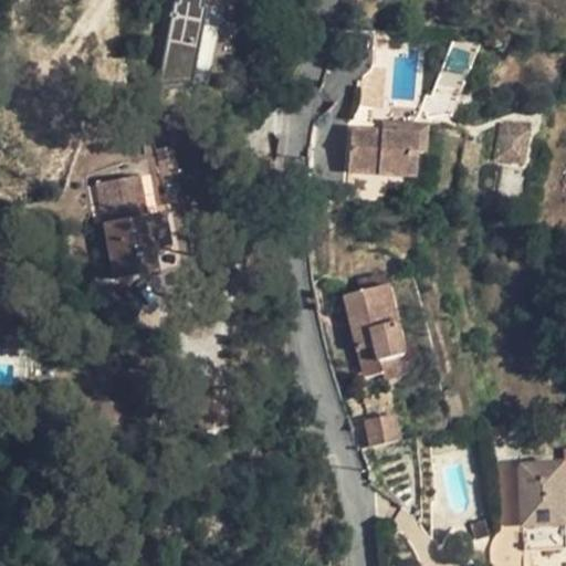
[(175,0),(164,76),(196,82),(207,0),(175,0)]
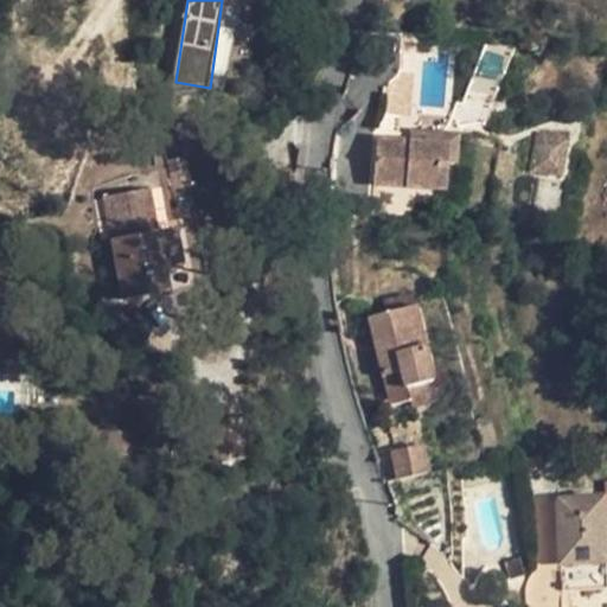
[(417,74),(420,37),(398,34),(395,72),(411,74),(417,74)]
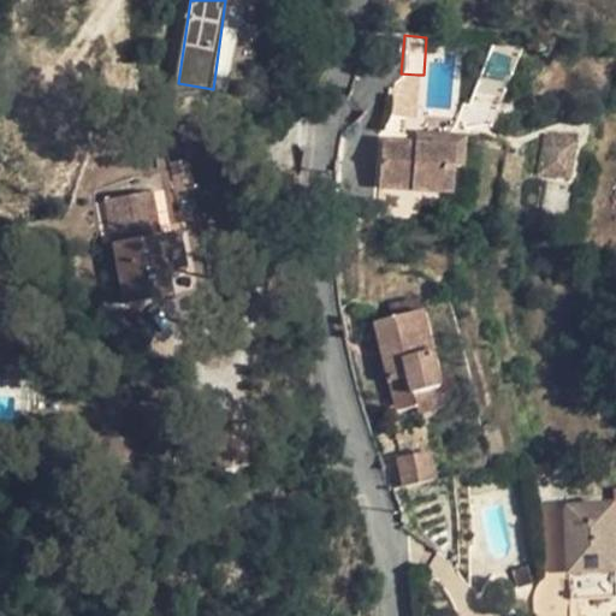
[(392,117),(414,118),(418,75),(401,73),(395,80),(392,117)]
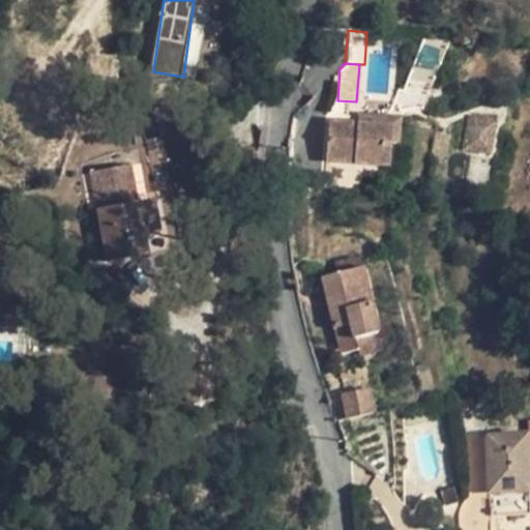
[(355,122),(390,125),(391,115),(356,112),(355,122)]
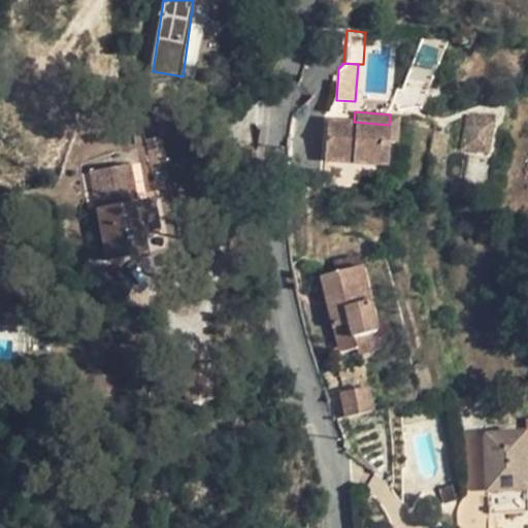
[(390,114),(389,125),(387,141),(397,143),(399,116),(390,114)]
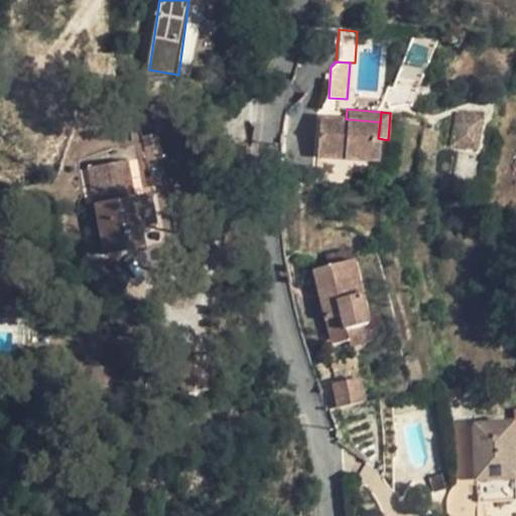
[(319,117),(316,157),(376,162),(378,138),(380,122),(346,119),(319,117)]
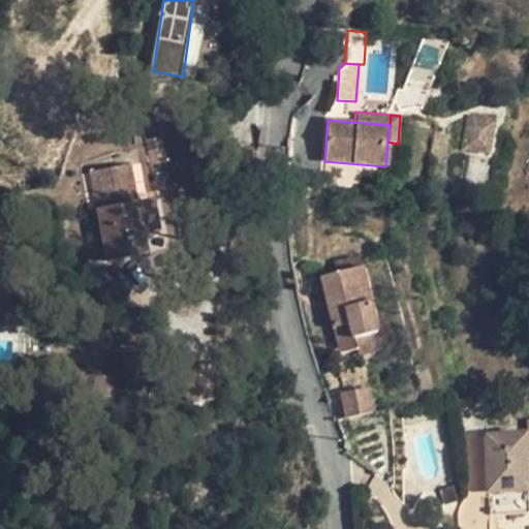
[(90,173),(106,260),(138,255),(135,237),(142,236),(141,232),(135,201),(129,165),(90,173)]
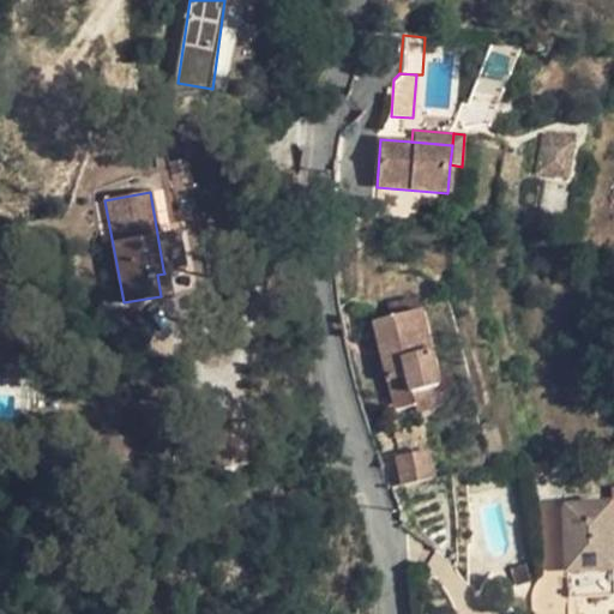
[(178,230),(157,234),(163,270),(184,266),(178,230)]
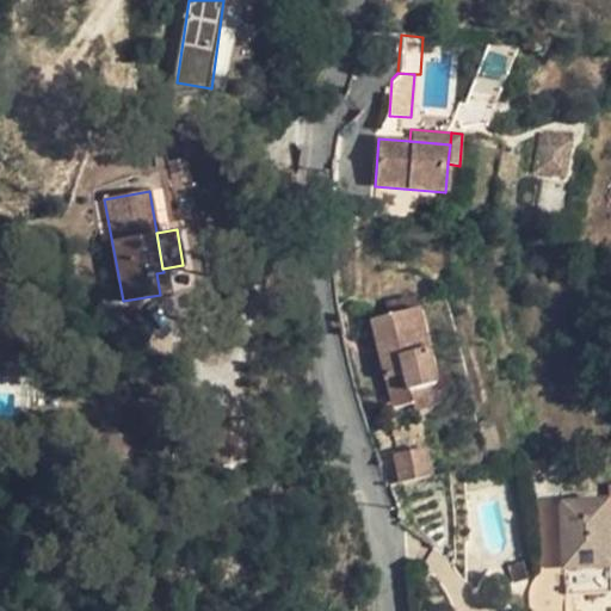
[(390,318),(419,310),(415,296),(388,303),(390,318)]
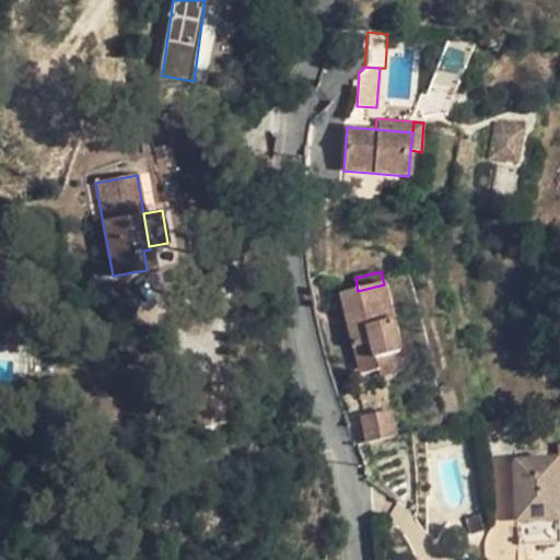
[(374,359),(400,353),(384,284),(358,291),(341,294),(353,348),(371,345),(374,359)]
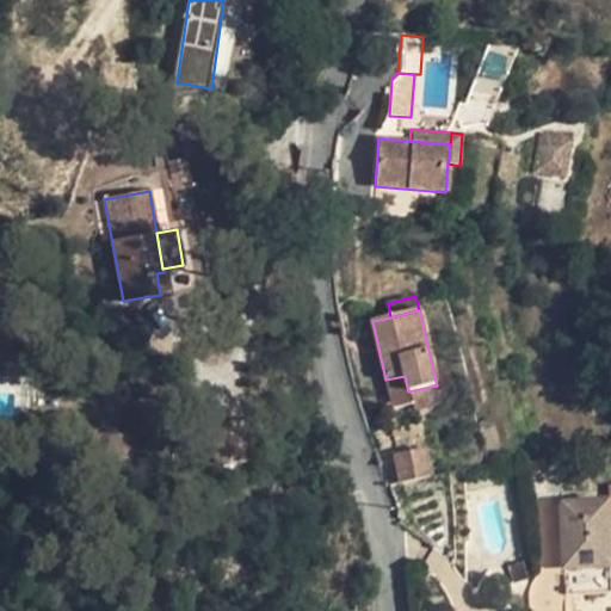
[(405,376),(386,380),(393,407),(412,403),(408,392),(405,376)]
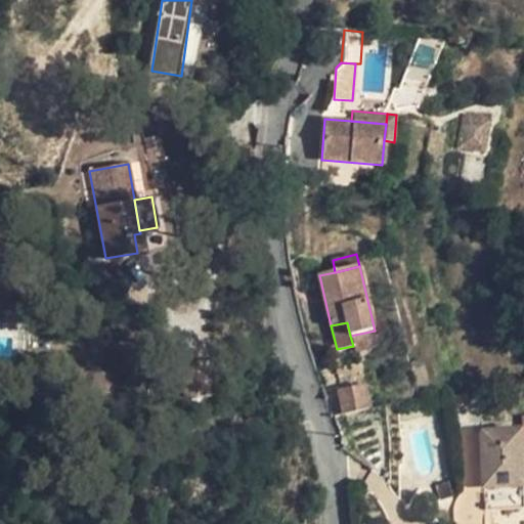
[(350,336),(353,346),(378,340),(375,331),(350,336)]
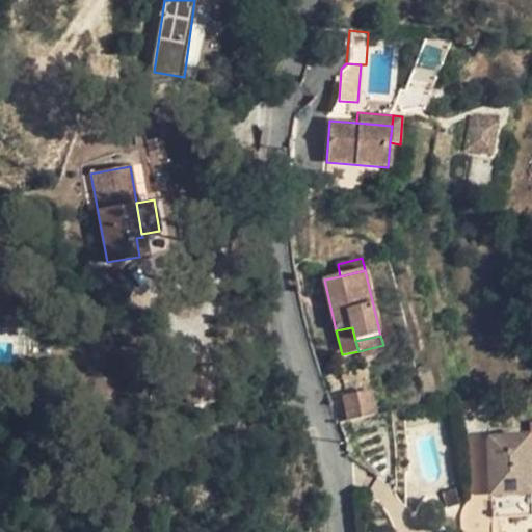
[(211,371),(196,372),(198,386),(201,399),(213,399),(211,371)]
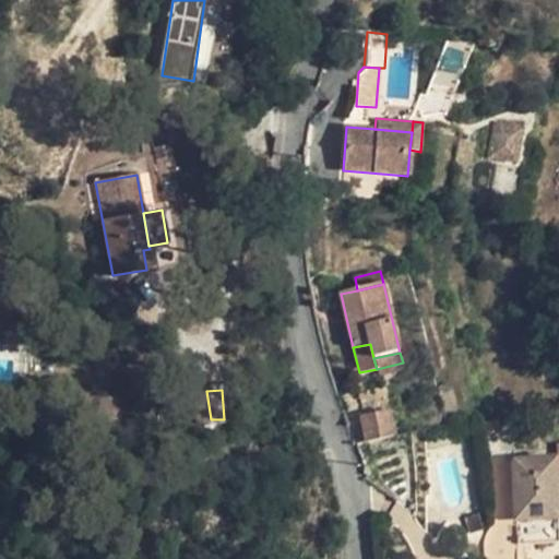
[(389,412),(361,417),(367,442),(394,438),(389,412)]
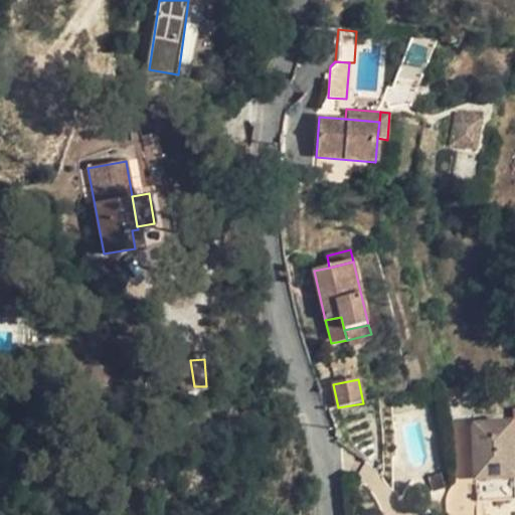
[(514,443),(514,423),(475,424),(477,502),(514,500),(514,443)]
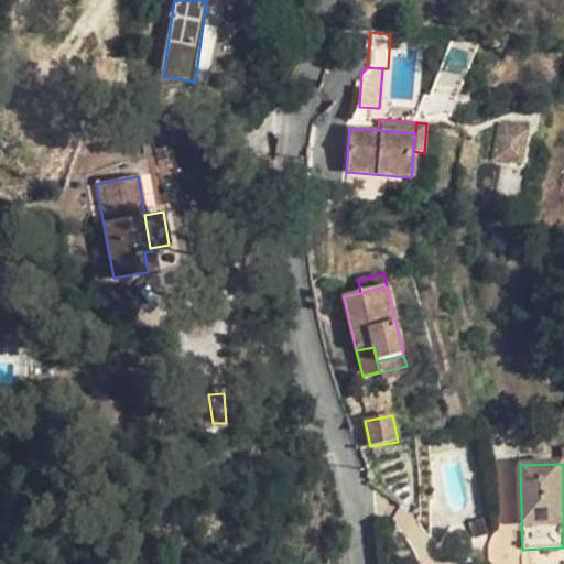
[(487,534),(483,520),(468,524),(474,539),(487,534)]
